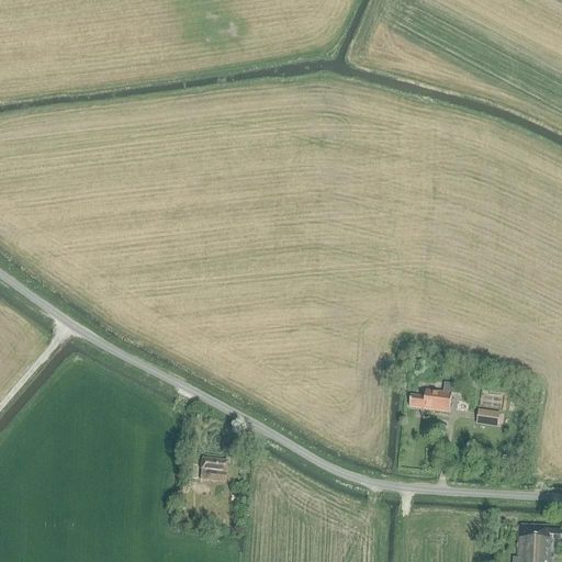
[(449,413),(451,394),(459,395),(460,385),(445,383),(442,393),(425,391),(424,397),(411,395),(408,407),(449,413)]
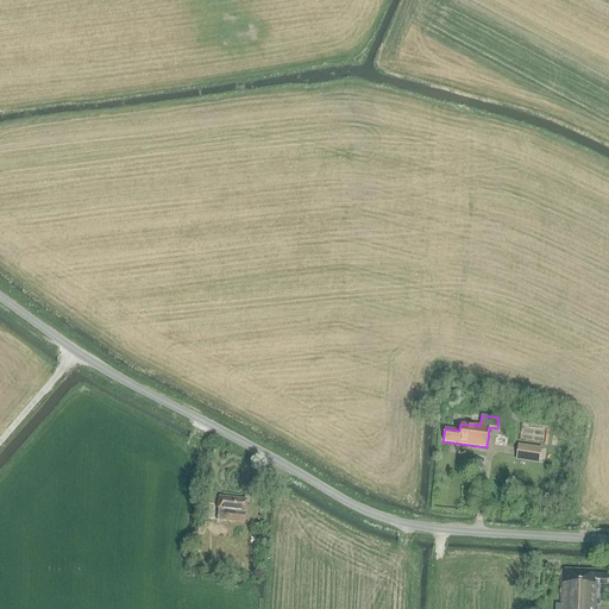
[(539,463),(541,449),(519,445),(516,459),(539,463)]
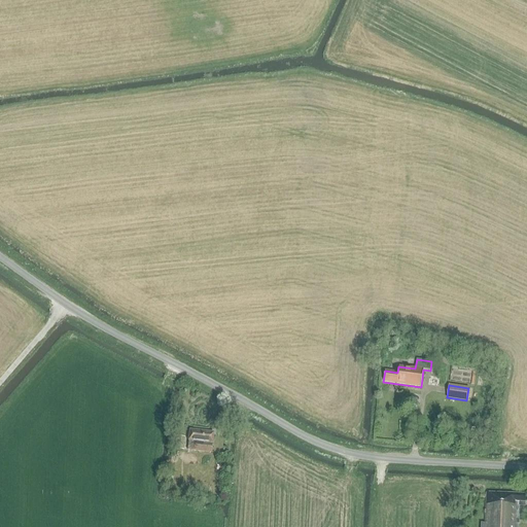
[(210,452),(211,444),(212,444),(214,432),(189,430),(187,441),(188,442),(187,450),(210,452)]
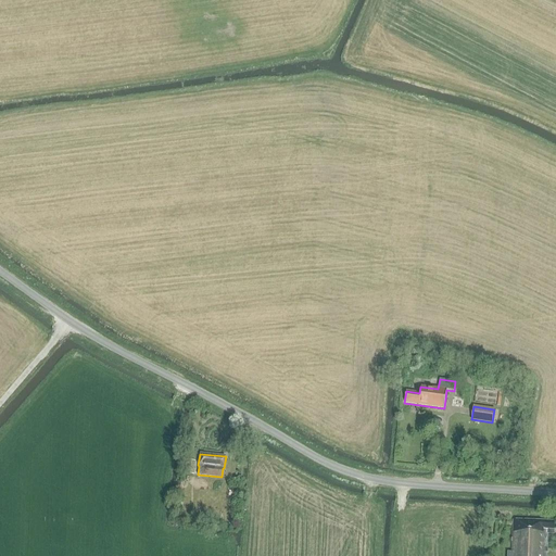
[(186,460),(184,474),(192,475),(194,462),(186,460)]
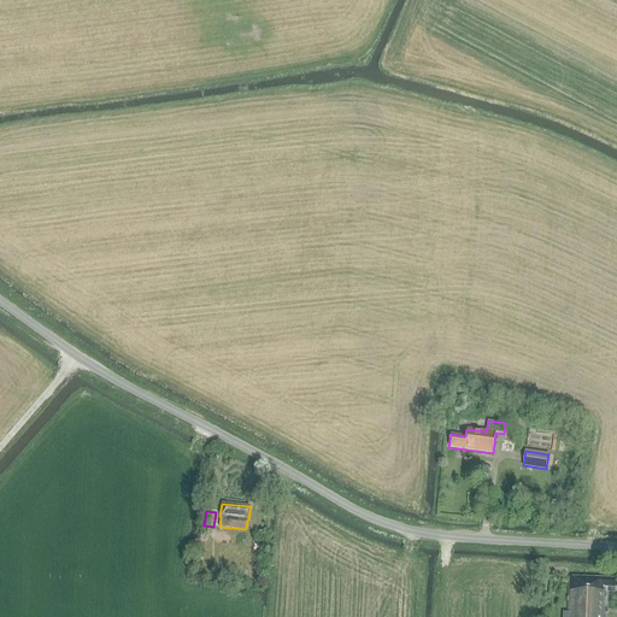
[(605,616),(607,593),(613,593),(615,579),(569,577),(566,616),(605,616)]
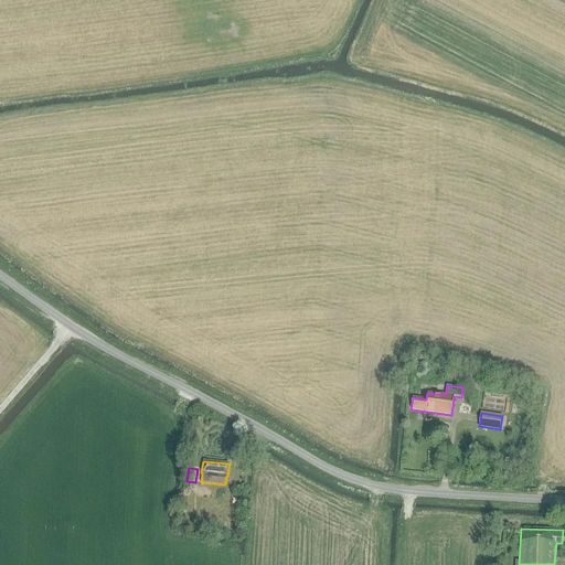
All buildings are outlined.
